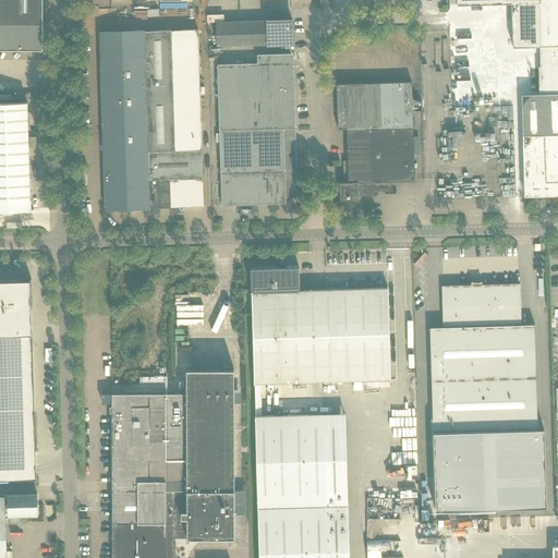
[(0,0),(0,49),(43,50),(41,0),(0,0)]
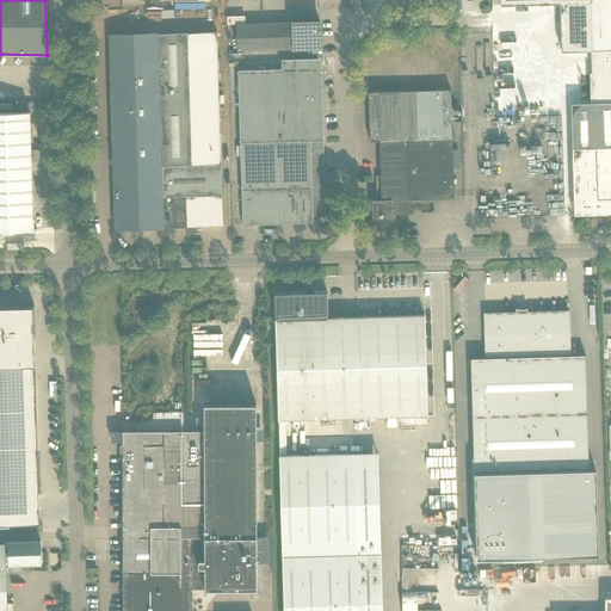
[(610,0),(500,0),(500,6),(560,4),(561,51),(591,51),(609,50),(610,73),(592,73),(592,103),(585,103),(571,121),(574,215),(610,214),(610,0)]
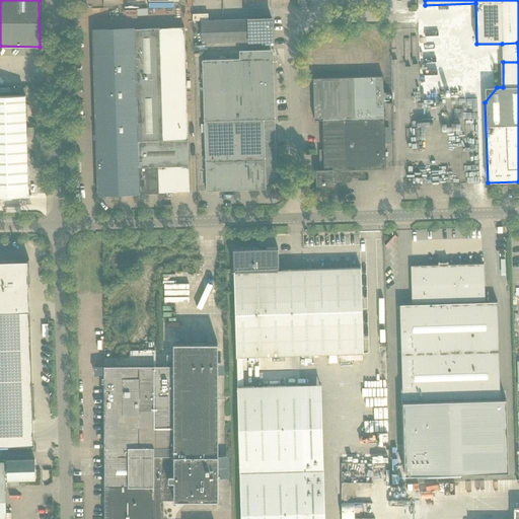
[(201,21),(202,43),(272,41),(272,18),(201,21)]
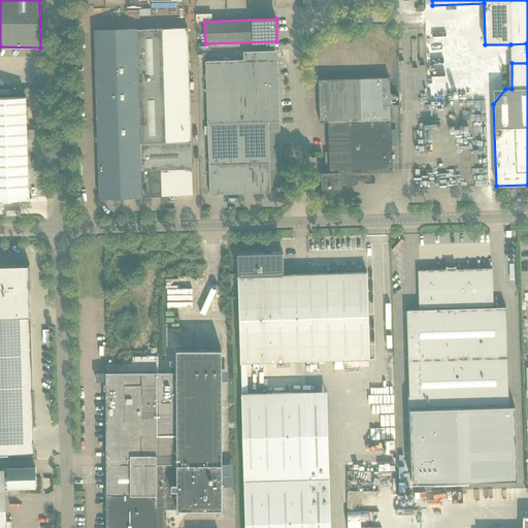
[(141,196),(193,195),(187,28),(94,31),(99,198),(141,197),(141,196)]
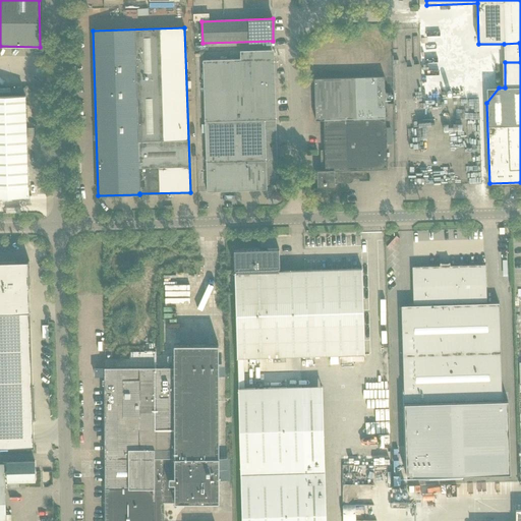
[(446,53),(428,54),(428,92),(447,92),(446,53)]
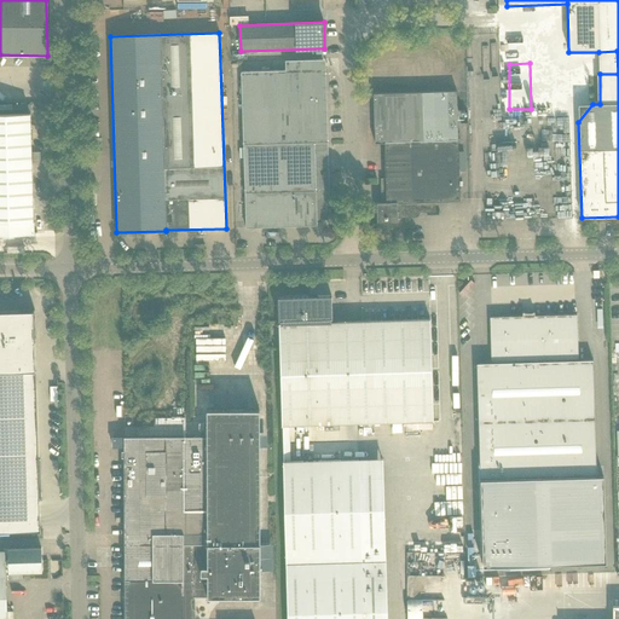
[(317,220),(330,219),(325,69),(241,71),(246,227),(317,226),(317,220)]
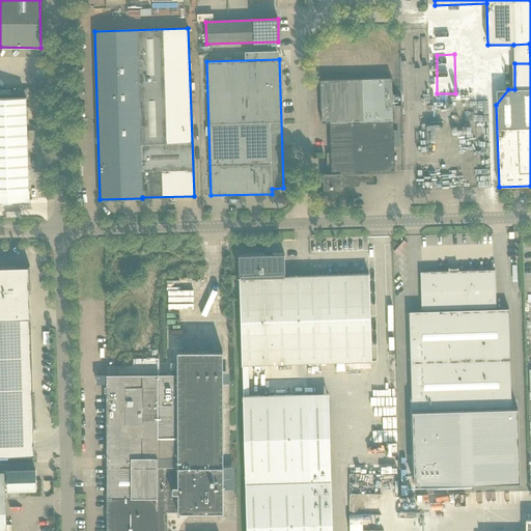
[(327,154),(327,174),(323,174),(324,193),(341,192),(341,187),(353,187),(353,183),(373,182),(373,173),(394,172),(391,78),(319,80),(322,122),(330,122),(331,152),(327,154)]
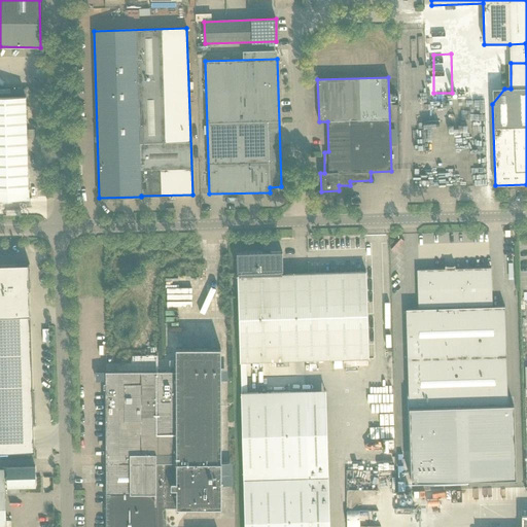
[(0,97),(0,200),(29,200),(26,97),(0,97)]
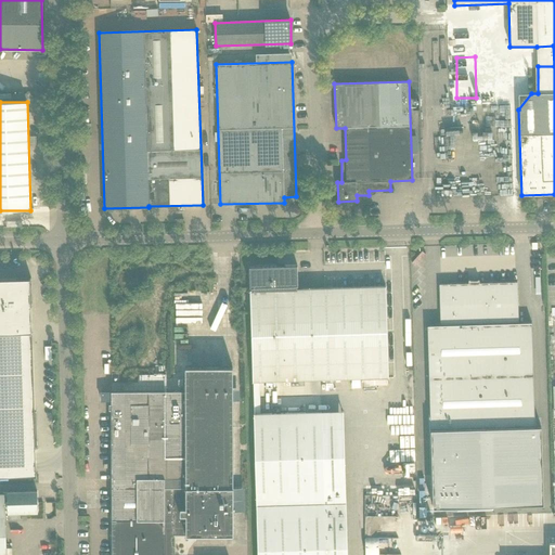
[(249,266),(249,286),(250,286),(250,291),(253,382),(388,377),(385,286),(296,289),(296,285),(297,285),(297,265),(249,266)]
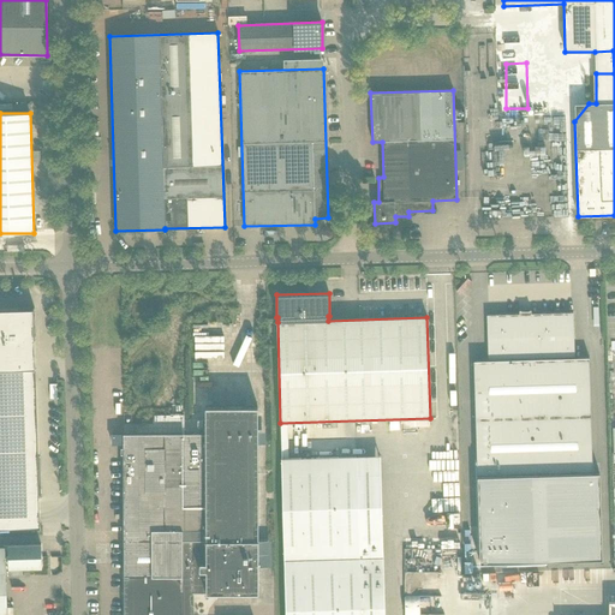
[(0,369),(35,369),(34,338),(35,338),(35,335),(34,335),(34,329),(35,329),(35,328),(34,328),(34,318),(35,318),(35,316),(34,316),(34,310),(34,308),(31,308),(31,309),(23,309),(23,308),(21,308),(21,309),(0,309),(0,369)]
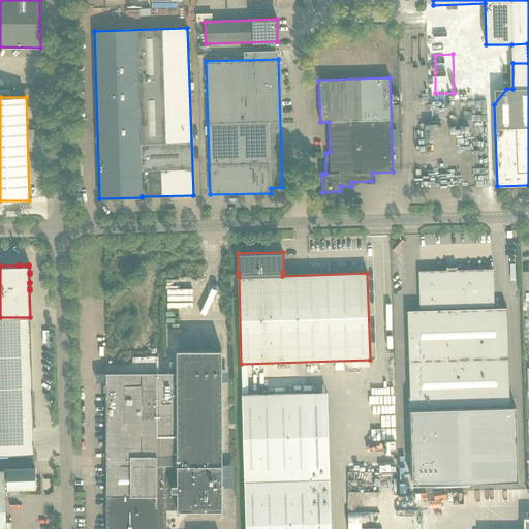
[(419,310),(407,311),(410,410),(412,485),(518,480),(516,407),(509,407),(506,308),(494,308),(493,269),(457,270),(457,267),(455,267),(455,268),(448,268),(448,267),(446,267),(446,270),(418,271),(419,310)]
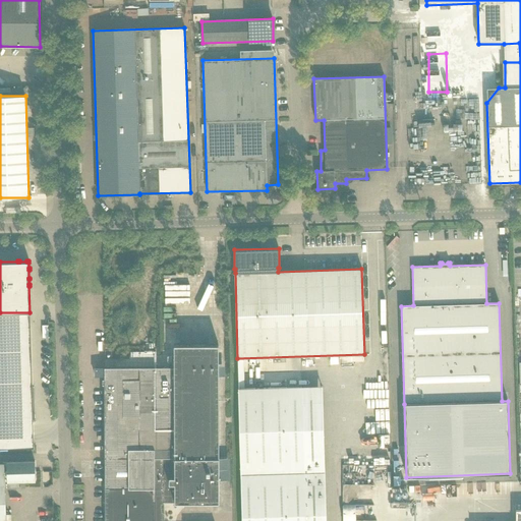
[(164,273),(165,296),(190,295),(190,273),(164,273)]
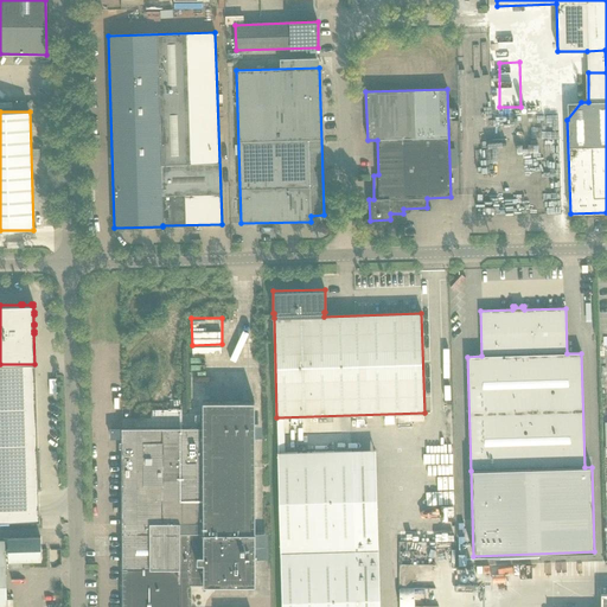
[(122,534),(121,606),(190,606),(191,589),(191,587),(204,587),(255,586),(254,402),(203,402),(203,428),(110,428),(110,439),(121,439),(122,524),(126,524),(126,534),(122,534)]
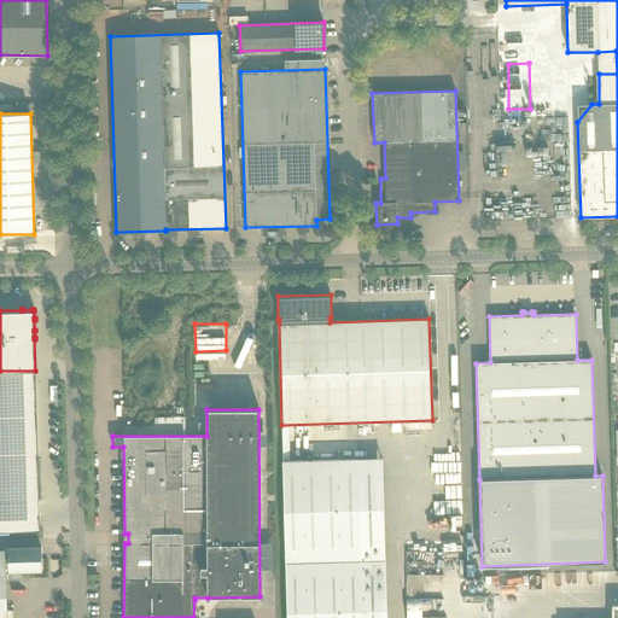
[(361,559),(357,460),(283,461),(285,552),(285,561),(361,559)]
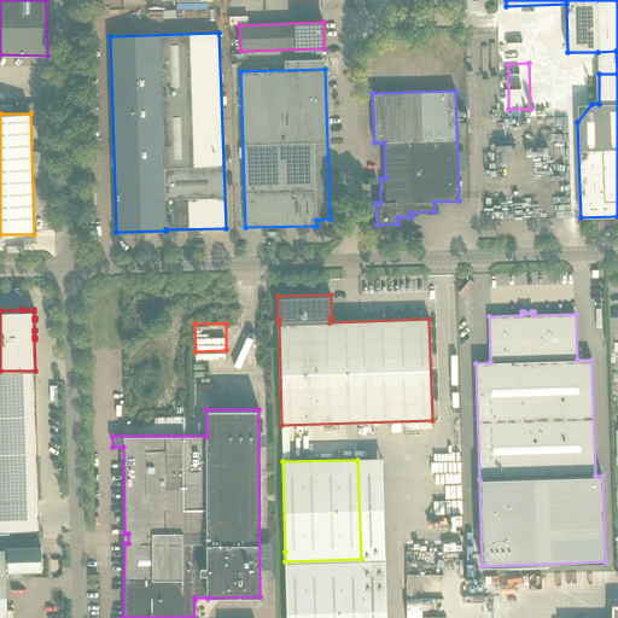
[(0,617),(6,617),(6,572),(9,572),(42,571),(41,547),(29,548),(5,548),(5,549),(0,549),(0,617)]
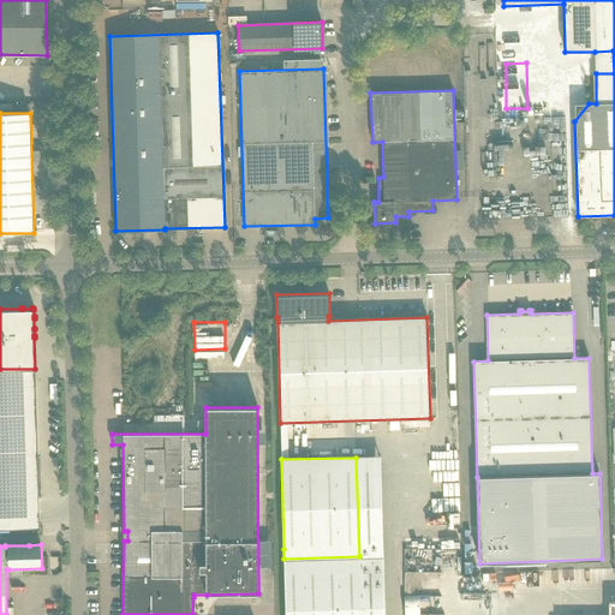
[(360,614),(359,557),(284,560),(285,614),(360,614)]
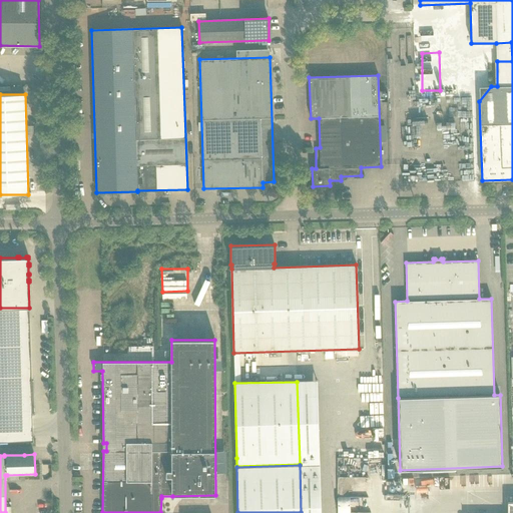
[(165,512),(173,512),(175,512),(176,500),(166,500),(165,512)]
